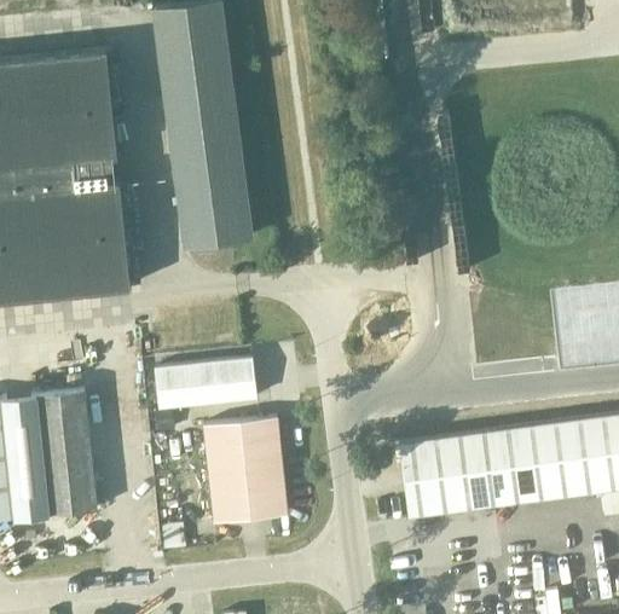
[(220,0),(214,0),(152,9),(184,249),(253,239),(220,0)]
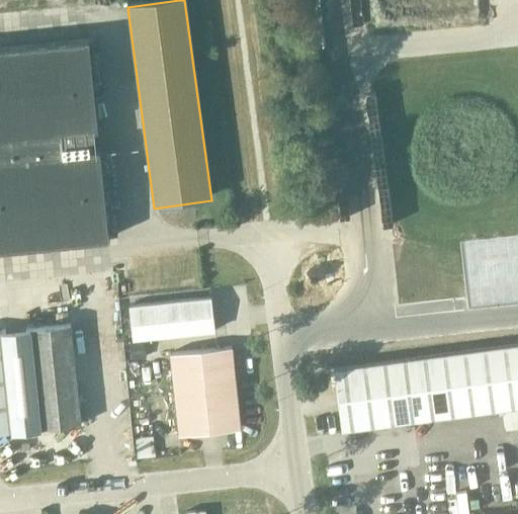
[(0,253),(107,242),(109,242),(88,43),(0,51),(0,253)]
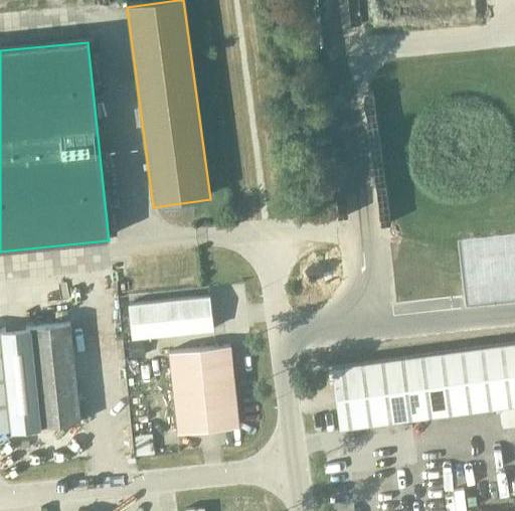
[(210,299),(129,307),(132,341),(213,332),(210,299)]
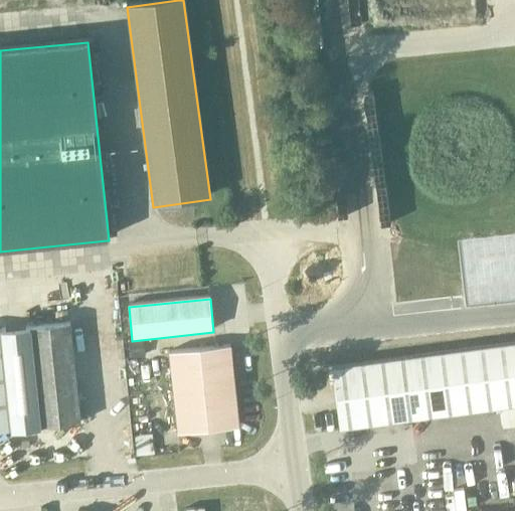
[(80,426),(69,326),(29,330),(2,333),(12,433),(38,430),(80,426)]
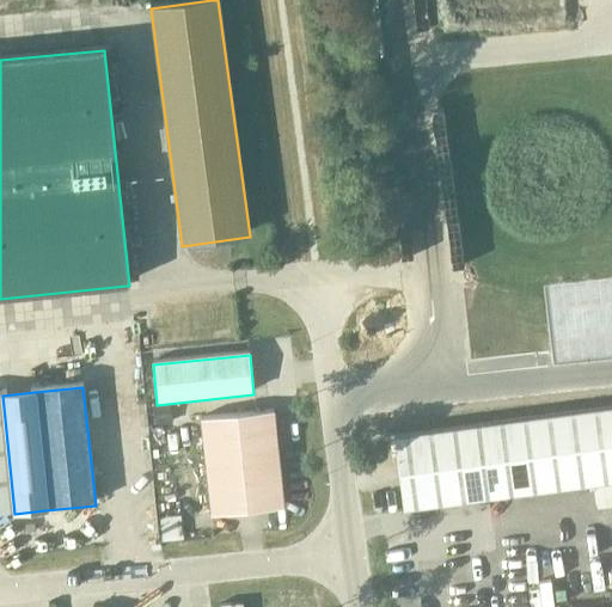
[(0,394),(0,515),(14,514),(2,396),(0,394)]
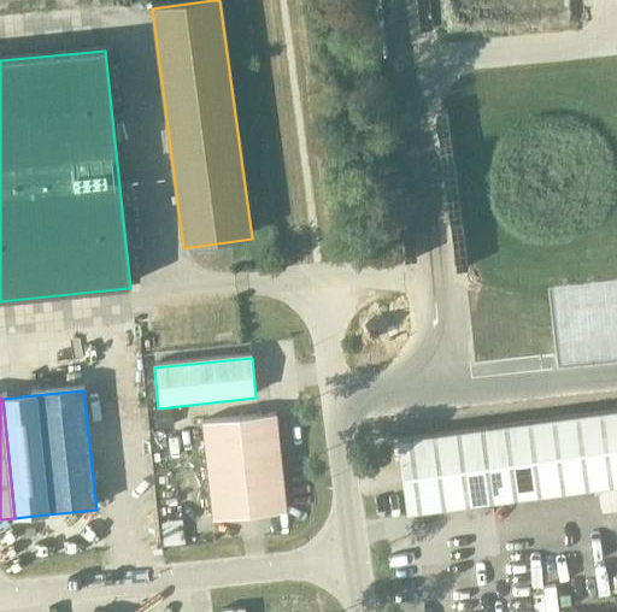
[(616,415),(494,431),(504,504),(616,488),(616,415)]
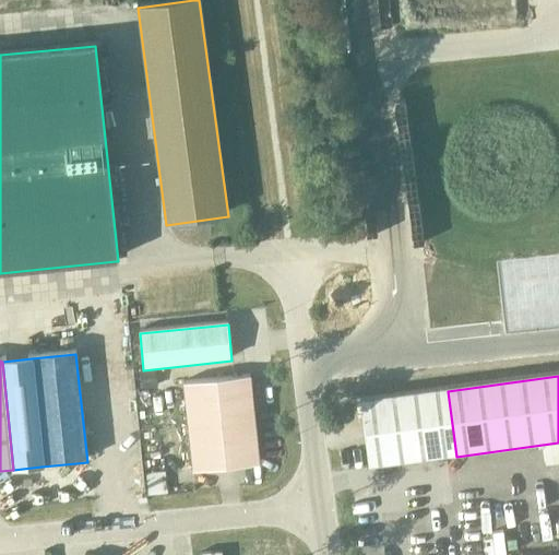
[(183,385),(193,473),(259,467),(250,378),(183,385)]
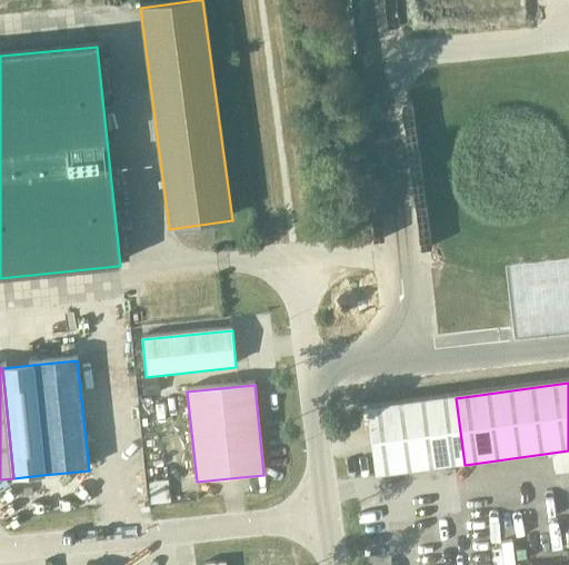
[(456,398),(411,404),(420,472),(465,465),(456,398)]
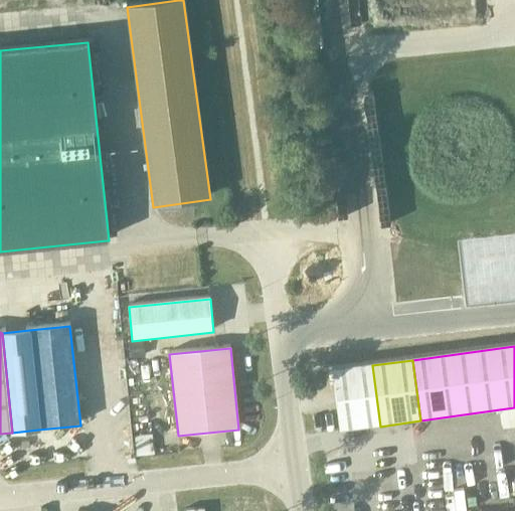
[(127,364),(127,388),(140,388),(140,364),(127,364)]
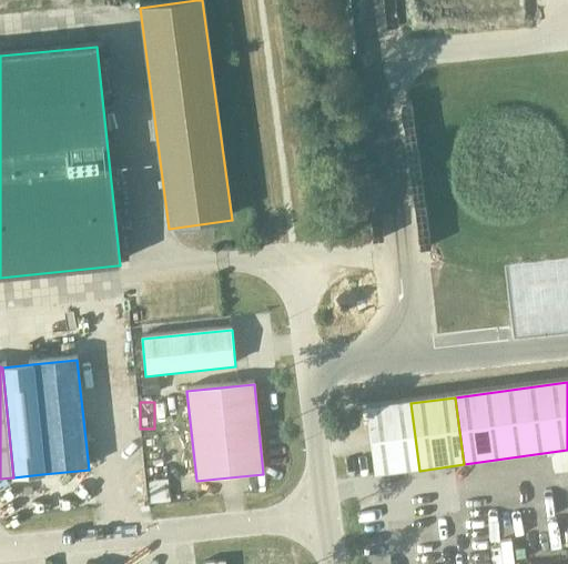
[(411,403),(366,410),(375,476),(419,471),(411,403)]
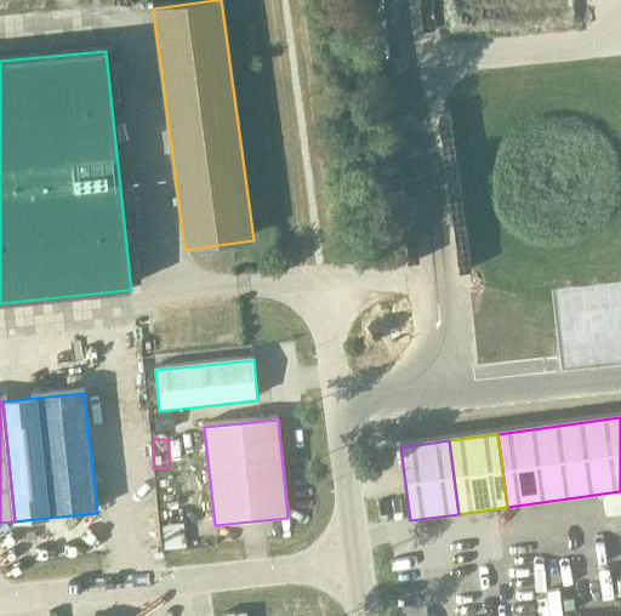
[(159,525),(163,554),(182,552),(180,524),(159,525)]
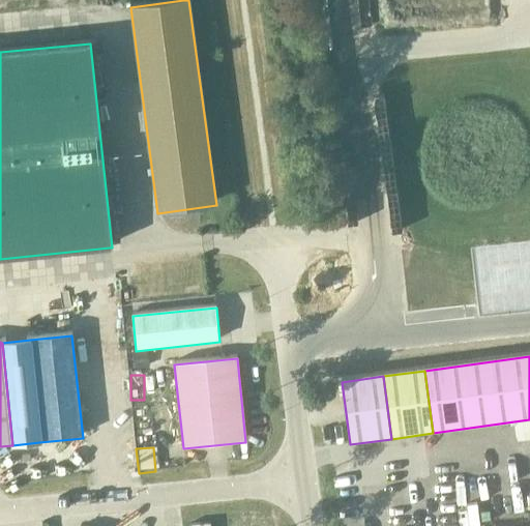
[(22,458),(23,465),(31,464),(30,457),(22,458)]
